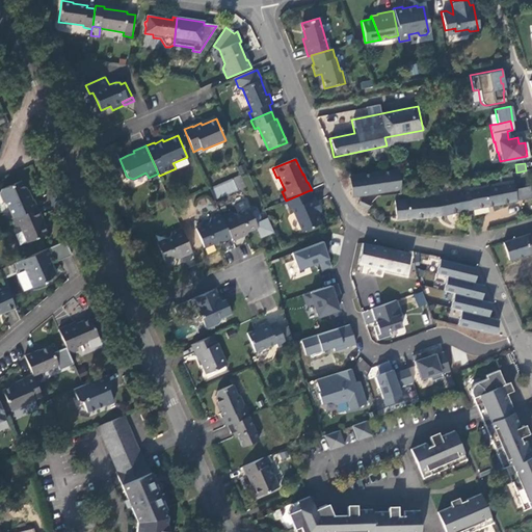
[(396,169),(348,178),(351,196),(399,189),(396,169)]
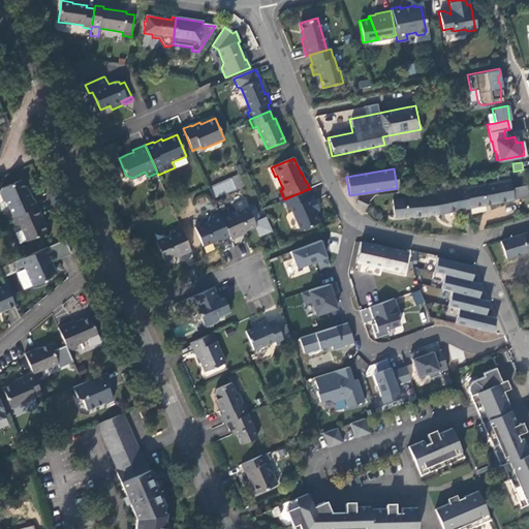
[(508,174),(463,182),(464,189),(468,208),(512,199),(528,196),(526,185),(511,188),(508,174)]
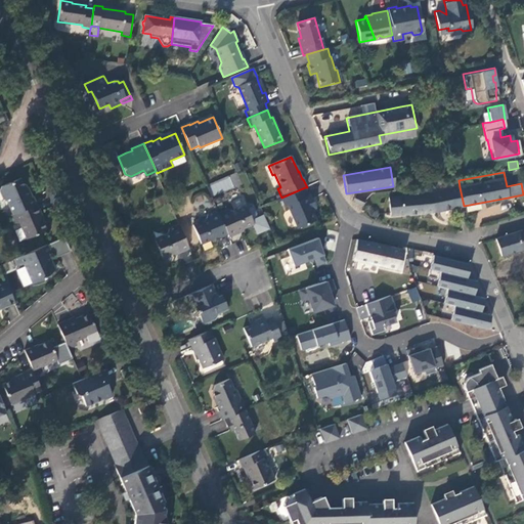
[(209,184),(213,195),(241,185),(236,173),(209,184)]
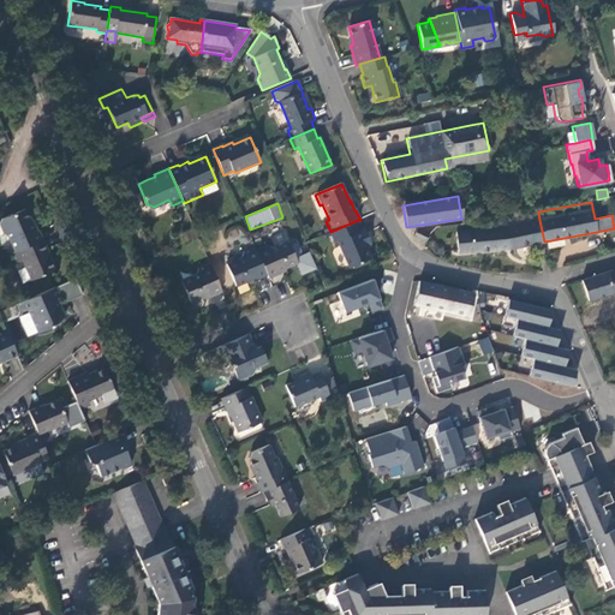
[(597,216),(610,215),(609,204),(595,207),(597,216)]
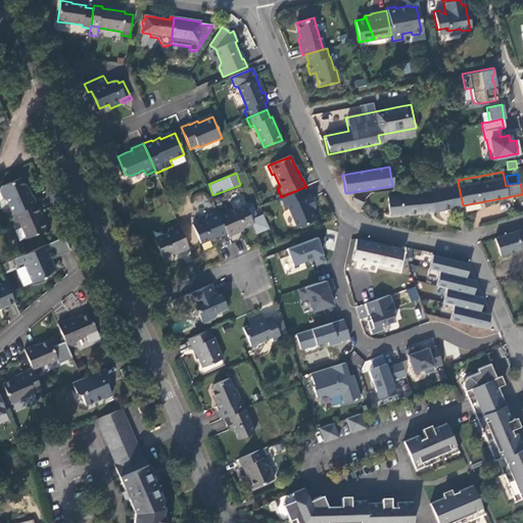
[(12,215),(37,204),(33,196),(31,197),(28,190),(22,177),(1,186),(0,187),(0,191),(3,199),(7,200),(12,215)]
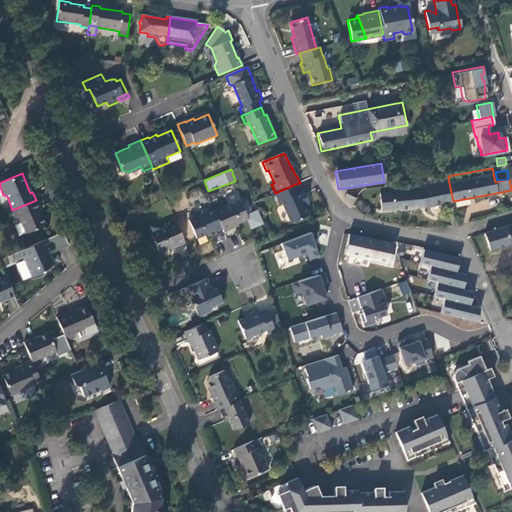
[(275,193),(274,194),(277,202),(280,201),(289,224),(309,216),(305,205),(303,201),(307,199),(304,191),(301,192),(298,183),(275,193)]
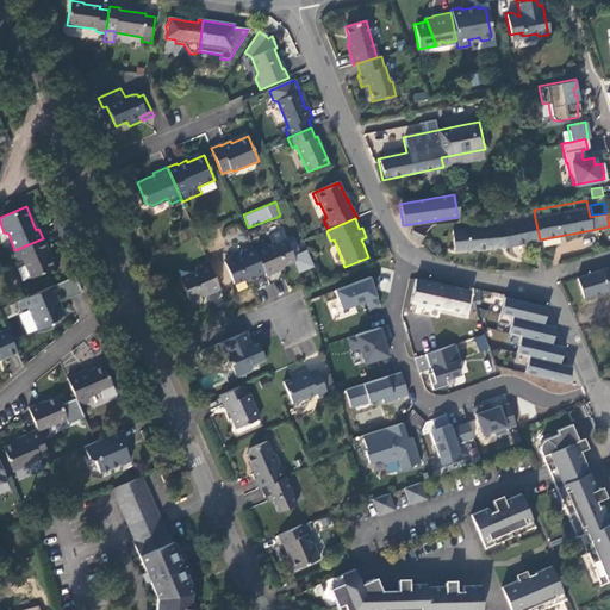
[(505,246),(540,240),(535,218),(506,223),(479,228),(452,231),(454,251),(505,246)]
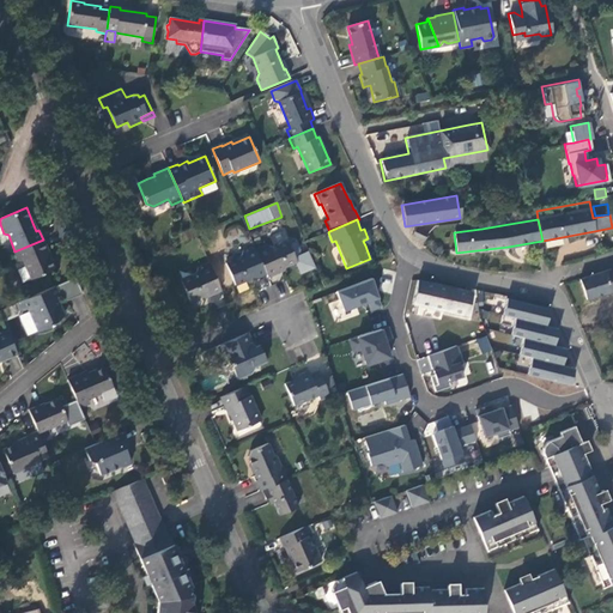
[(184,232),(188,241),(198,236),(194,228),(184,232)]
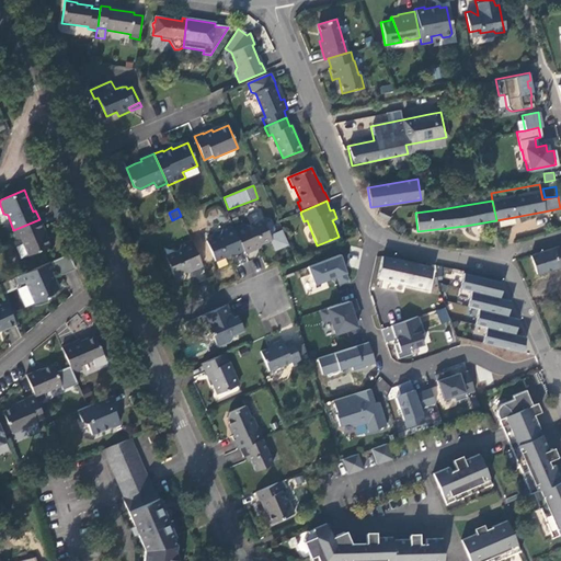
[(379,208),(376,216),(387,220),(390,213),(379,208)]
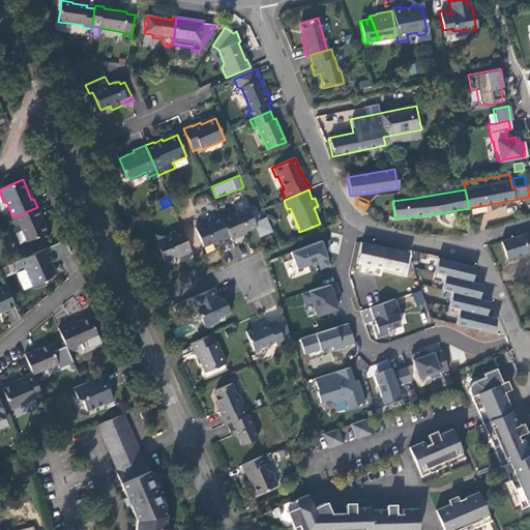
[(40,216),(37,207),(12,217),(11,218),(16,227),(20,225),(27,242),(47,233),(43,227),(39,216),(40,216)]
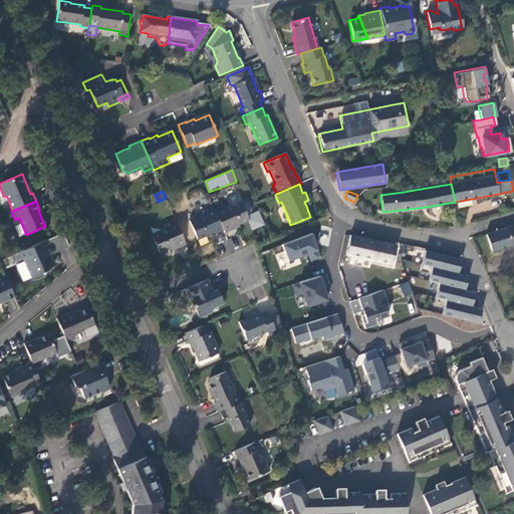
[(223,230),(224,232),(232,229),(231,227),(248,220),(241,202),(228,208),(223,205),(214,209),(223,230)]
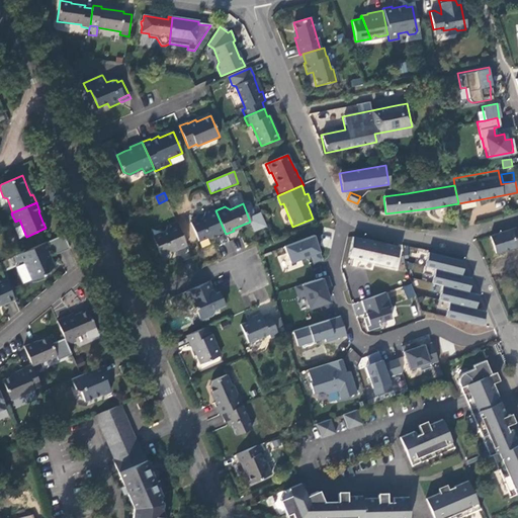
[(216,210),(214,207),(205,211),(203,217),(191,223),(199,241),(216,234),(217,236),(225,232),(216,210)]
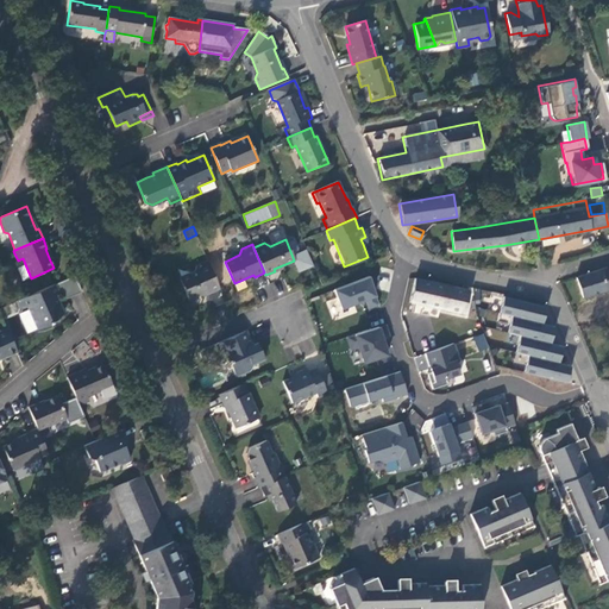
[(211,293),(220,289),(207,261),(196,265),(194,270),(180,277),(189,299),(208,290),(211,293)]
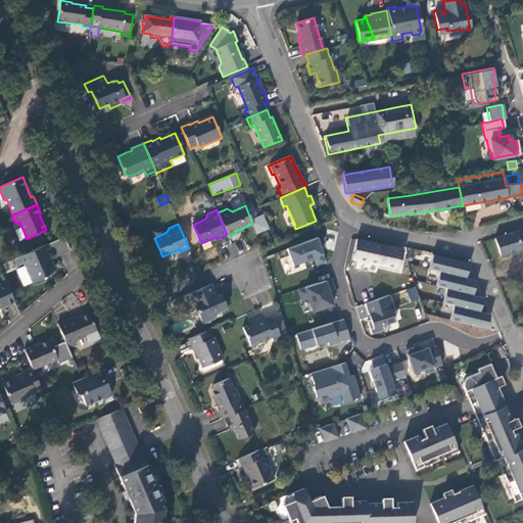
[(522,228),(495,237),(500,255),(522,248),(522,228)]
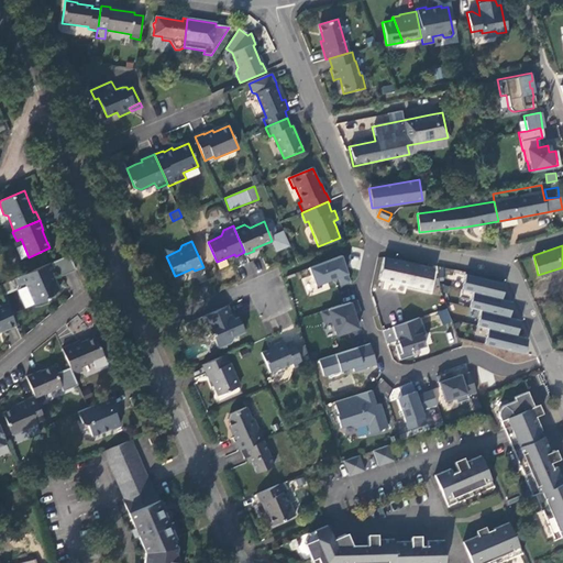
[(309,268),(318,290),(351,277),(342,255),(309,268)]
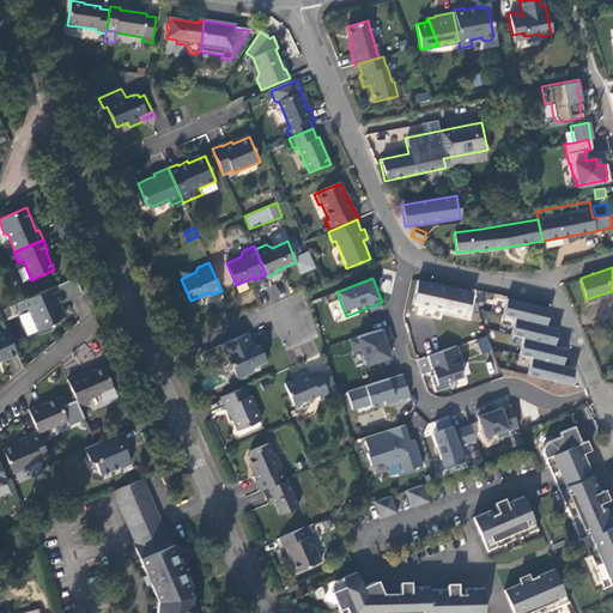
[(468,316),(473,293),(418,281),(413,304),(468,316)]
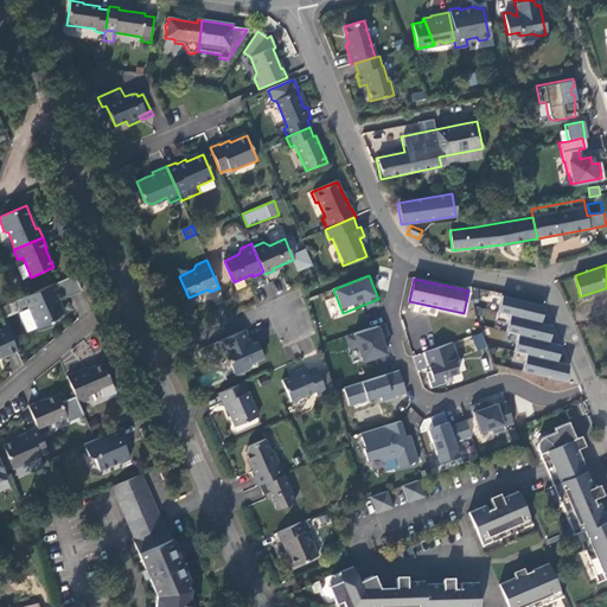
[(59,293),(56,283),(24,298),(27,307),(37,330),(42,327),(52,323),(51,320),(57,319),(64,313),(58,305),(58,304),(59,300),(56,294),(59,293)]
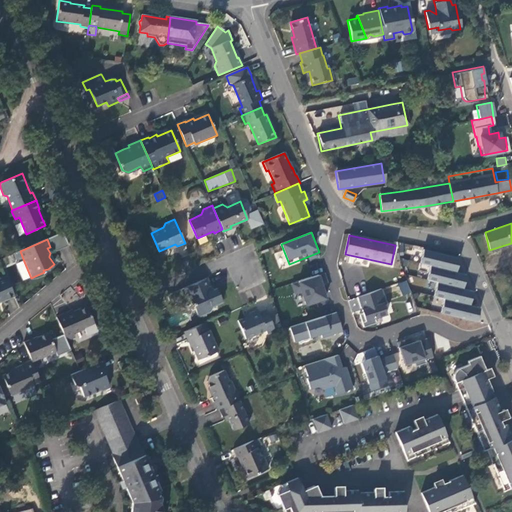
[(458,273),(462,258),(424,249),(421,263),(432,265),(428,280),(438,282),(434,296),(445,298),(442,313),(479,322),(482,308),(472,305),(475,292),(464,290),(467,275),(458,273)]
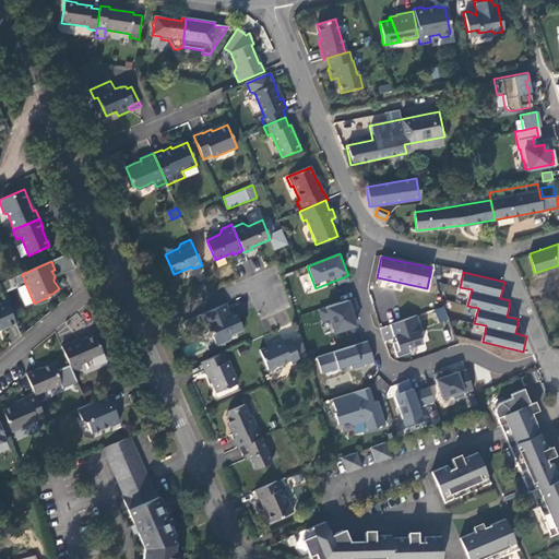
[(25,283),(22,274),(15,276),(19,285),(25,283)]
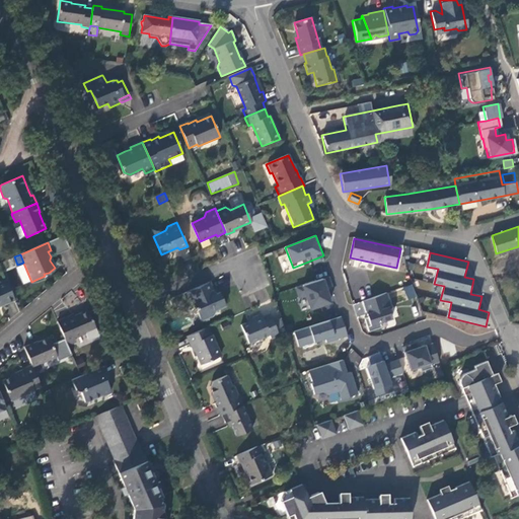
[(295,287),(299,299),(306,297),(310,310),(334,303),(325,278),(295,287)]
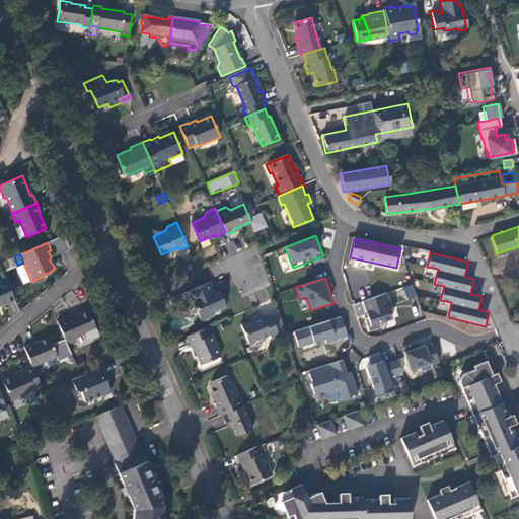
[(6,304),(15,301),(6,281),(0,283),(0,306),(6,304)]
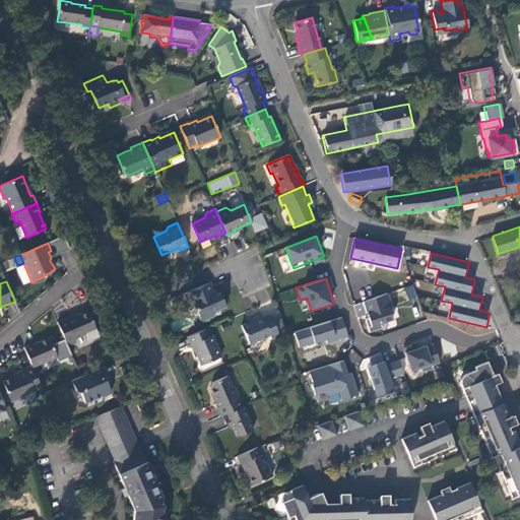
[(216,295),(210,282),(188,293),(195,309),(196,309),(202,322),(214,317),(216,312),(226,307),(220,293),(216,295)]
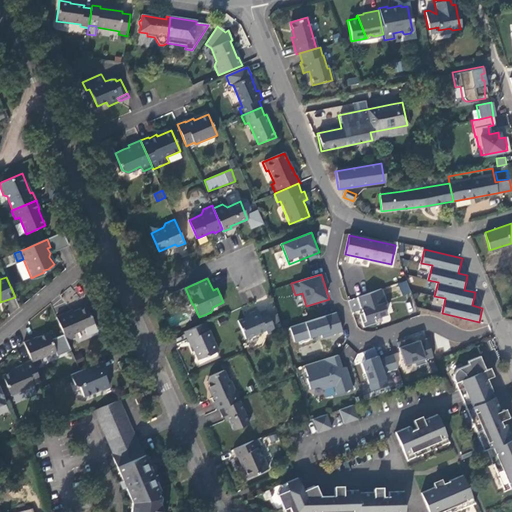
[(407,280),(398,283),(402,295),(410,292),(407,280)]
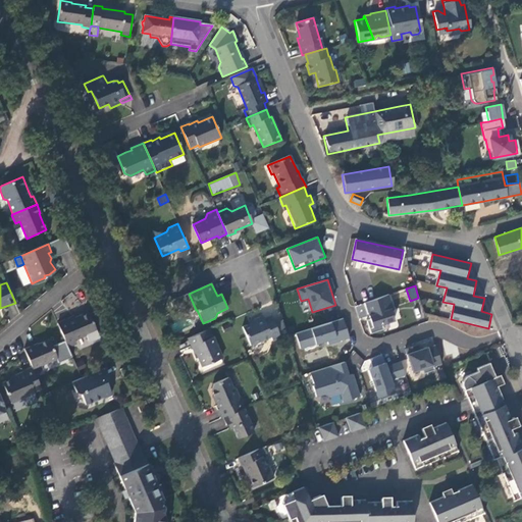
[(389,295),(355,305),(359,319),(366,317),(371,333),(399,325),(389,295)]
